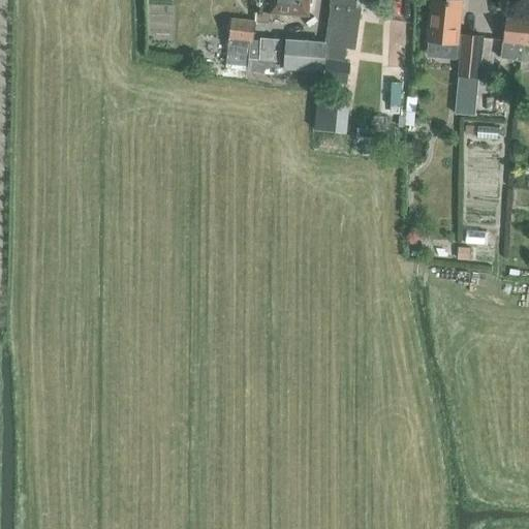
[(271,0),(271,11),(307,14),(307,0),(271,0)]
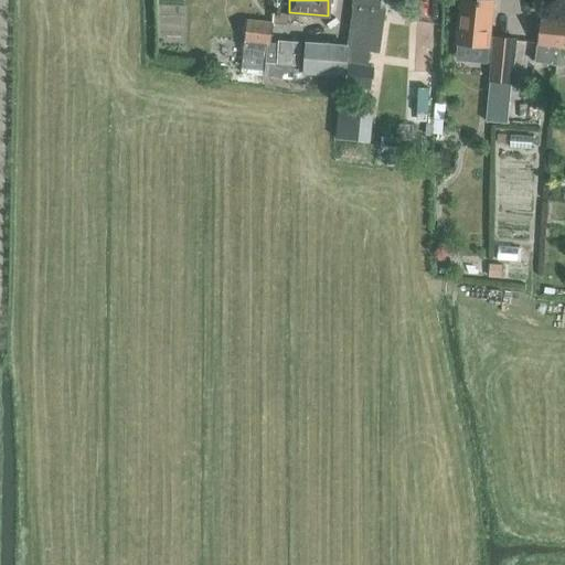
[(355,0),(355,8),(350,50),(347,71),(370,74),(372,53),(375,39),(371,38),(376,0),(355,0)]
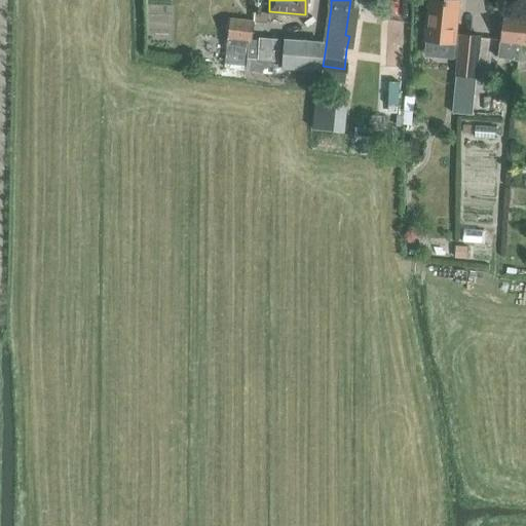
[(457,1),(450,0),(429,0),(425,40),(453,42),(457,1)]
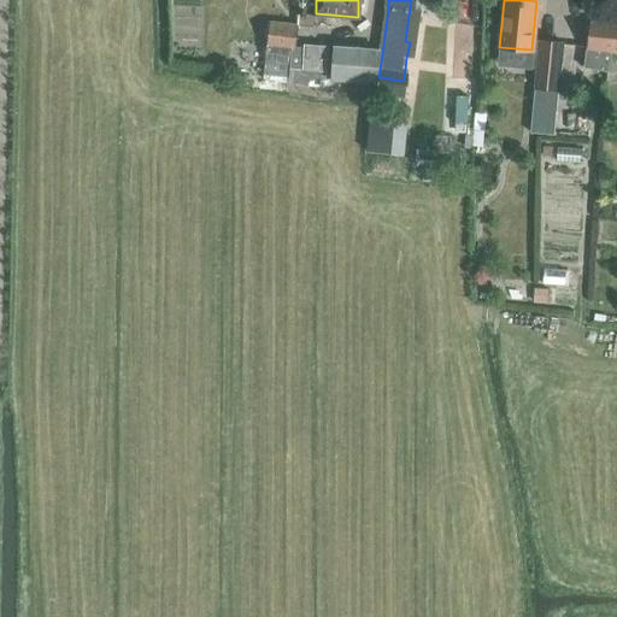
[(315,23),(316,13),(300,12),(299,22),(315,23)]
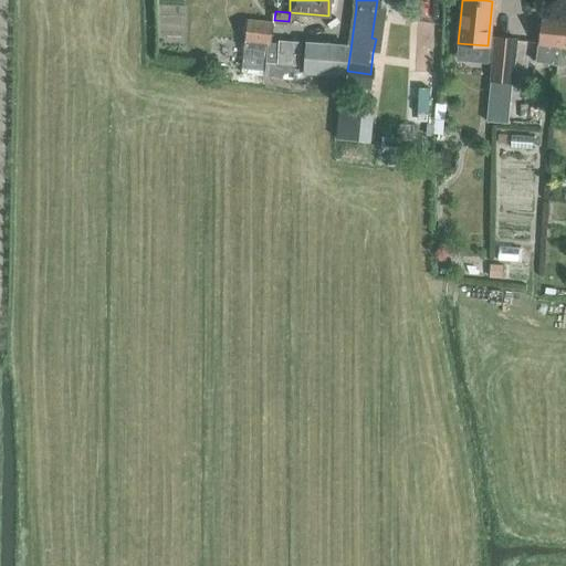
[(247,20),(243,50),(242,61),(241,72),(263,74),(263,77),(297,80),(297,82),(326,84),(327,75),(303,74),(297,73),(299,66),(301,42),(279,40),(278,45),(278,44),(270,44),(272,22),(247,20)]
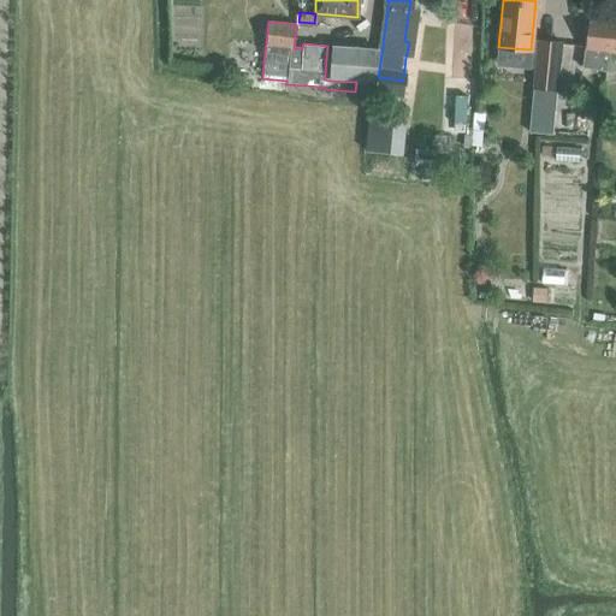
[(609,52),(615,52),(615,25),(612,25),(590,22),(582,67),(606,70),(609,52)]
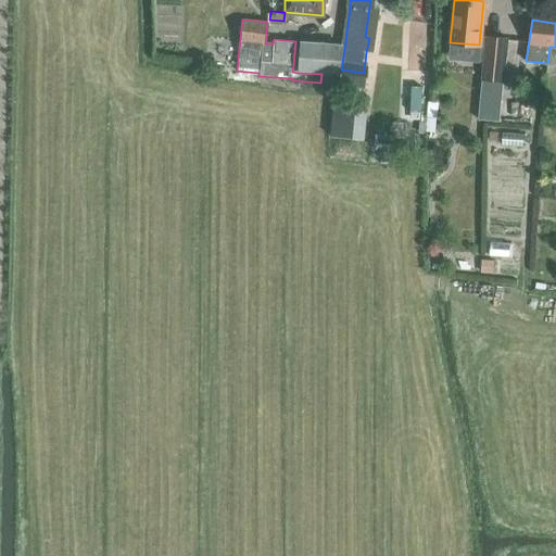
[(481,79),(503,83),(507,38),(485,36),(481,79)]
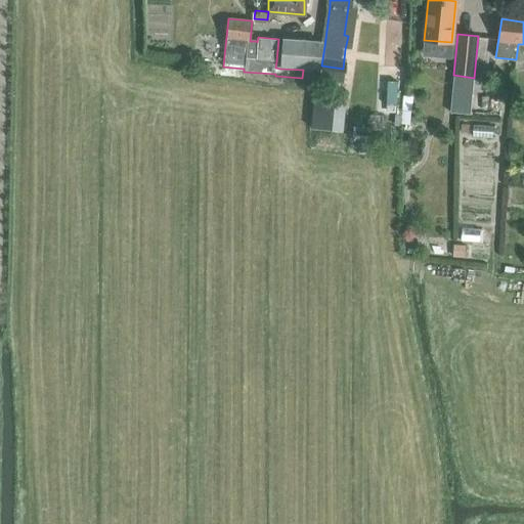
[(303,70),(312,71),(320,71),(322,41),(284,38),(280,69),(303,70)]
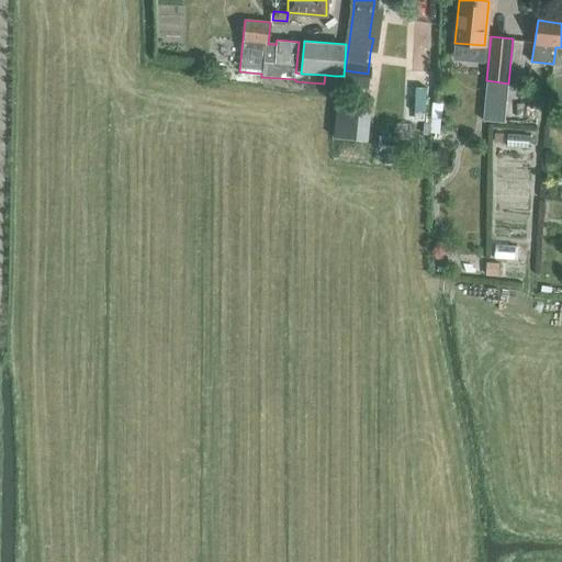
[(440,68),(440,77),(451,77),(451,68),(440,68)]
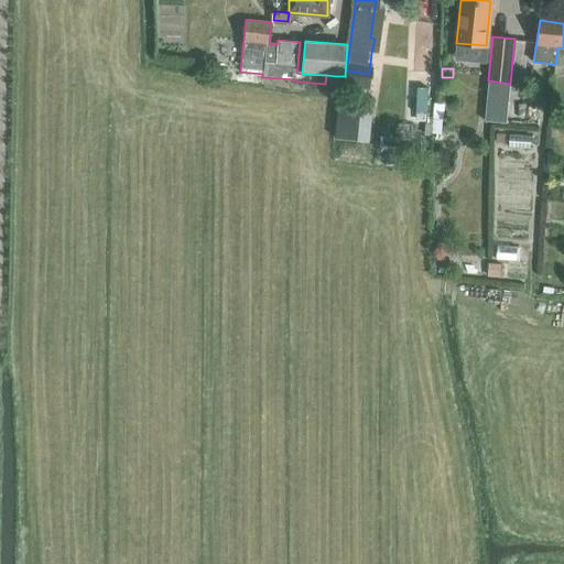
[(533,90),(542,96),(545,91),(537,86),(533,90)]
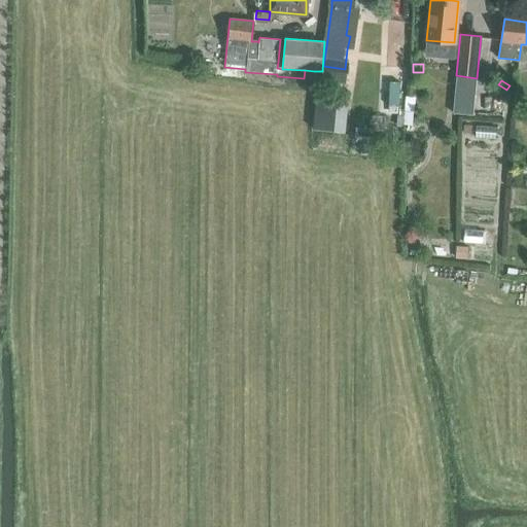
[(463,125),(463,133),(471,134),(472,125),(463,125)]
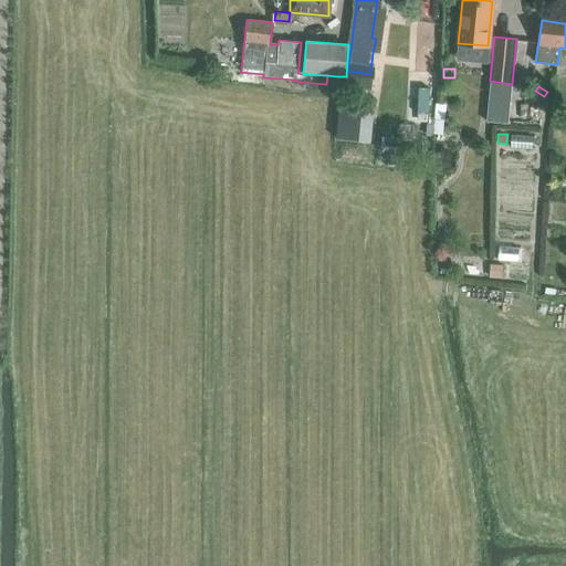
[(490,264),(489,276),(503,278),(504,265),(490,264)]
